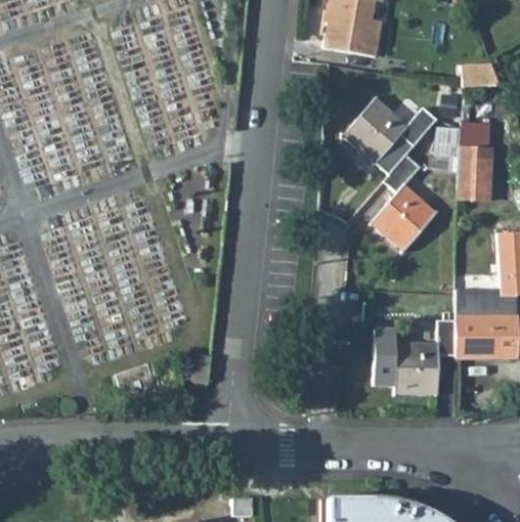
[(329,0),(329,5),(332,5),(325,47),(377,56),(383,20),(373,18),(376,0),(384,1),(384,0),(329,0)]
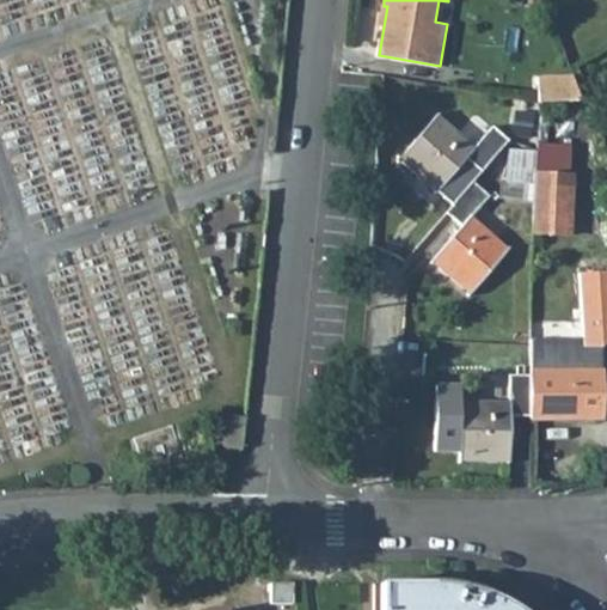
[(577,75),(541,77),(543,102),(584,99),(577,75)]
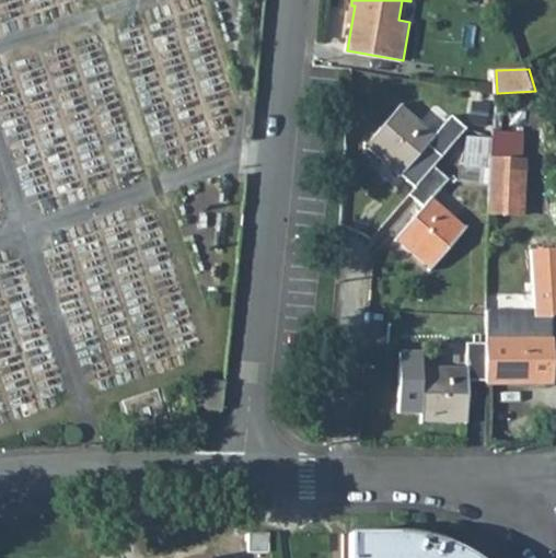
[(443,157),(467,128),(453,115),(437,134),(402,104),(368,143),(402,174),(429,144),(443,157)]
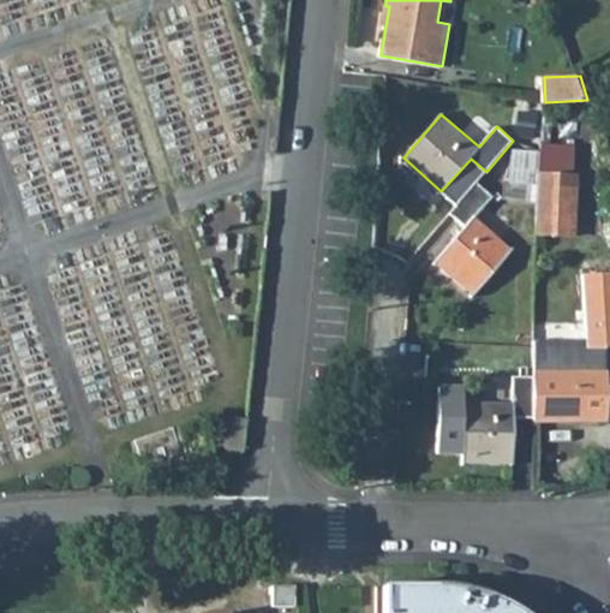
[(510,180),(538,183),(542,150),(514,148),(510,180)]
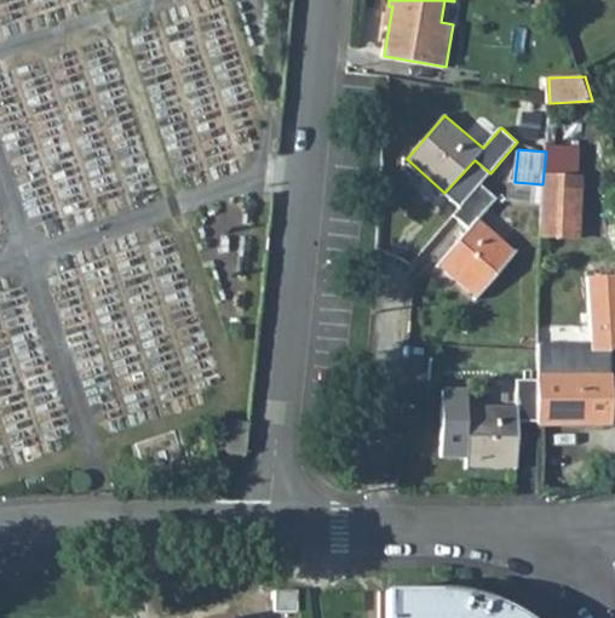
[(581,176),(545,173),(545,181),(542,234),(579,236),(581,176)]
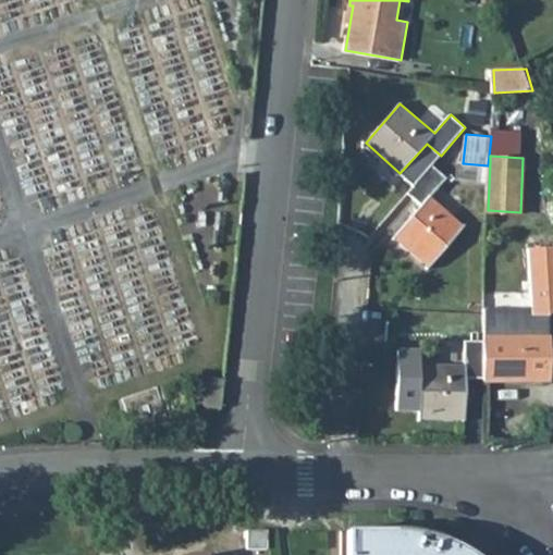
[(424,205),(396,236),(431,264),(465,224),(431,196),(447,176),(433,164),(409,193),(424,205)]
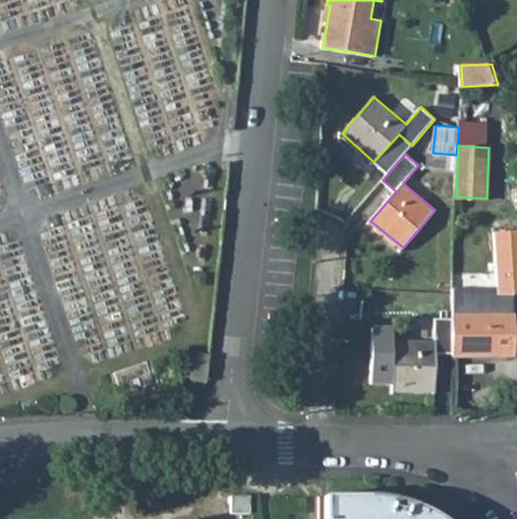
[(516,349),(515,293),(516,292),(516,230),(495,232),(498,293),(500,293),(501,303),(487,303),(487,313),(454,314),(454,318),(454,354),(455,356),(494,356),(493,349),(516,349)]
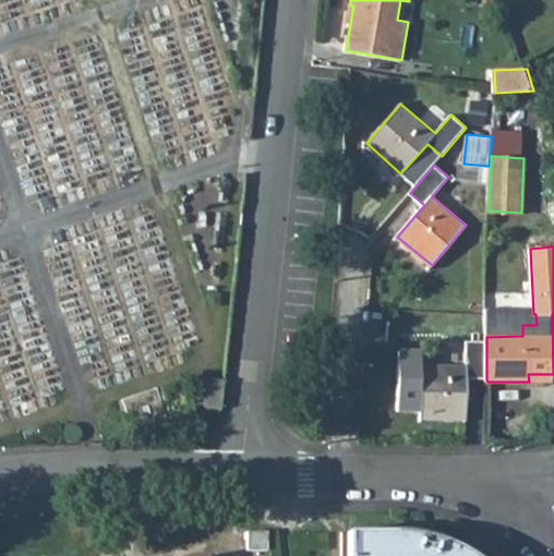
[(515,316),(514,267),(485,268),(486,316),(515,316)]
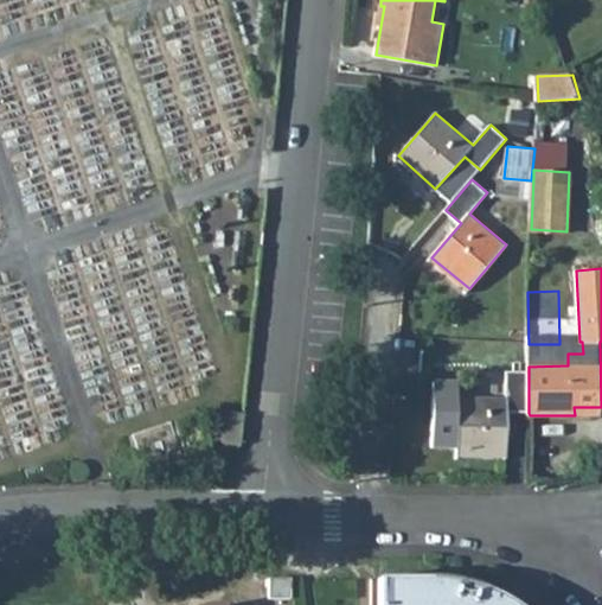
[(568,342),(568,354),(583,354),(582,342),(580,342),(568,342)]
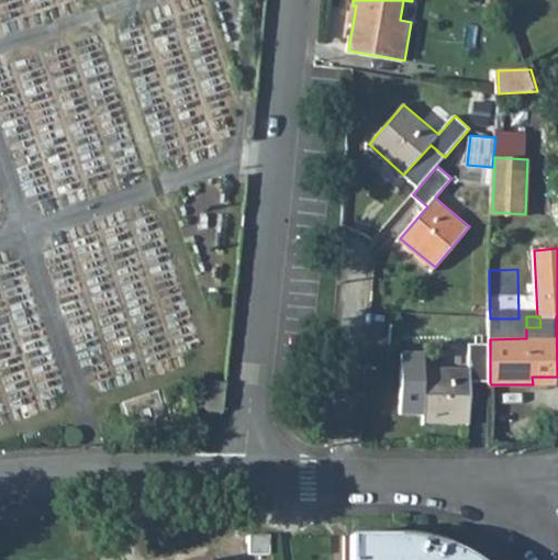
[(471,381),(490,382),(490,343),(470,343),(470,368),(425,368),(424,422),(471,422),(471,381)]
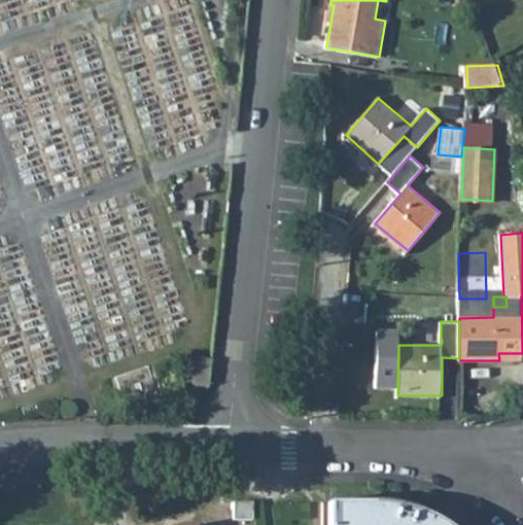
[(196,382),(211,384),(214,357),(198,356),(196,382)]
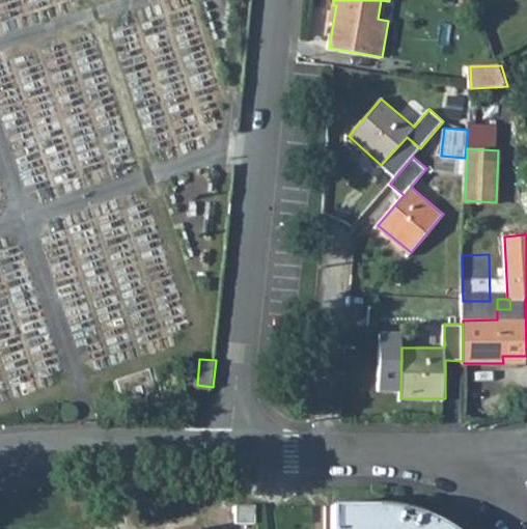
[(257,503),(238,503),(238,521),(257,522),(257,503)]
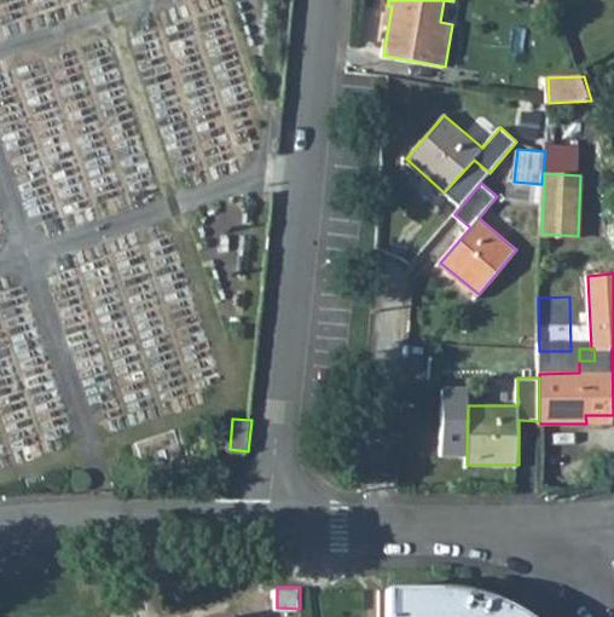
[(436,588),(389,589),(389,616),(531,616),(528,615),(515,606),(505,601),(493,598),(479,593),(459,589),(436,588)]
